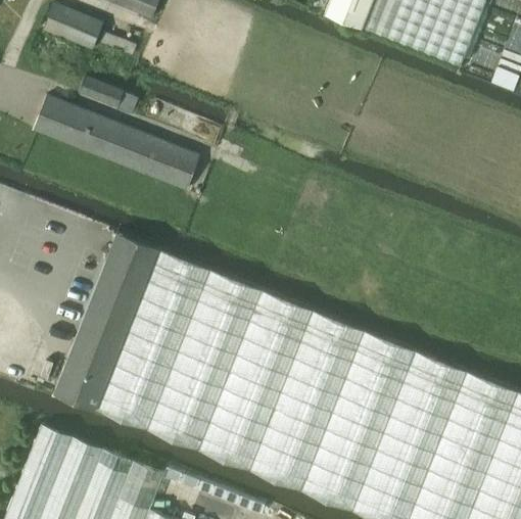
[(101,0),(150,20),(158,0),(101,0)]
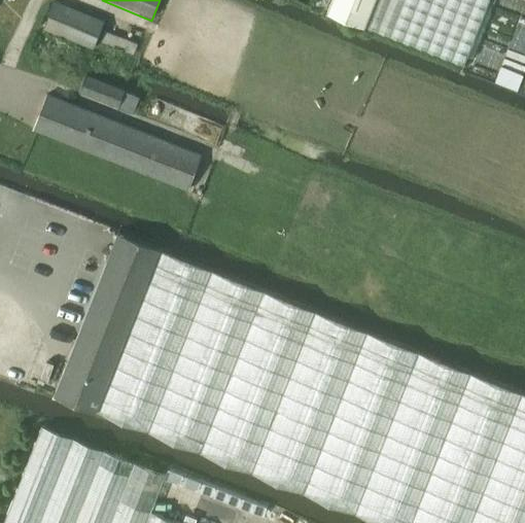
[(330,0),(324,16),(362,31),(461,69),(487,0),(330,0)]
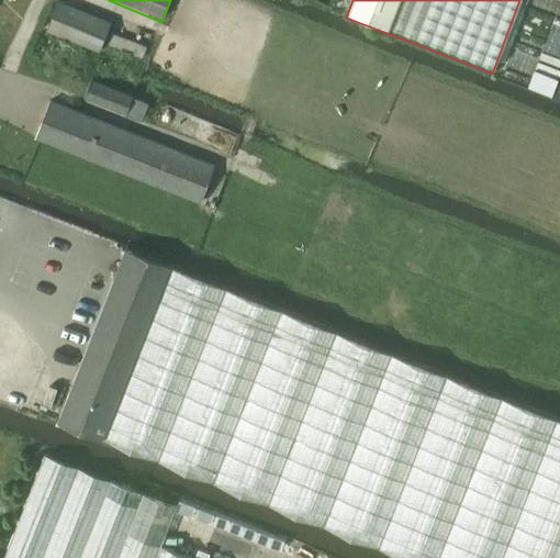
[(46,33),(99,54),(110,25),(57,4),(46,33)]
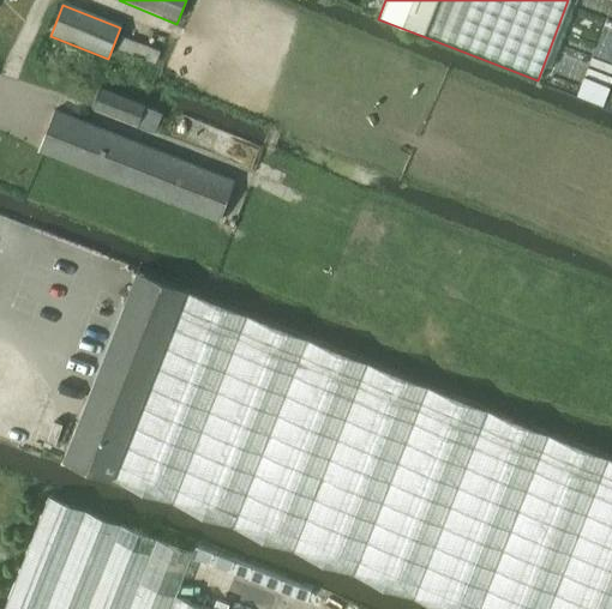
[(115,50),(155,66),(159,55),(120,40),(115,50)]
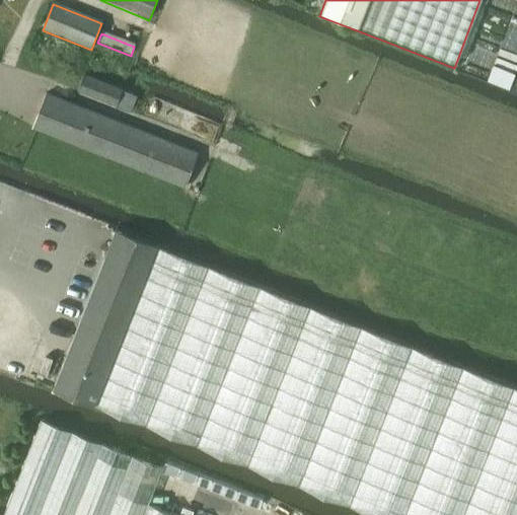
[(83,77),(77,93),(130,115),(137,97),(122,91),(83,76),(83,77)]
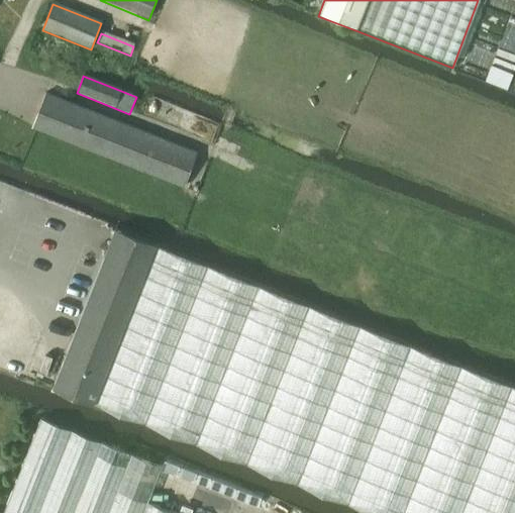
[(45,95),(31,129),(183,189),(196,155),(45,95)]
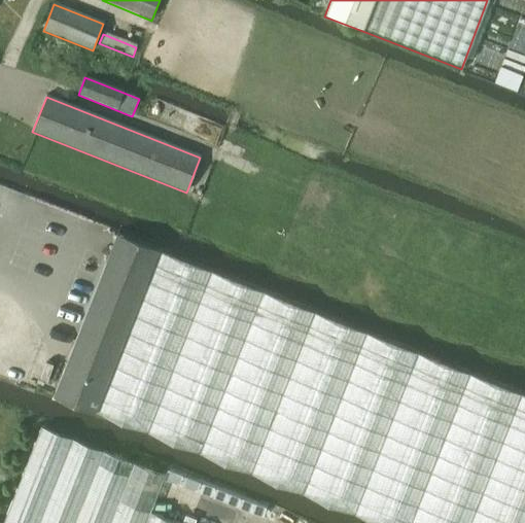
[(524,522),(524,396),(116,236),(53,396),(152,437),(372,522),(524,522)]
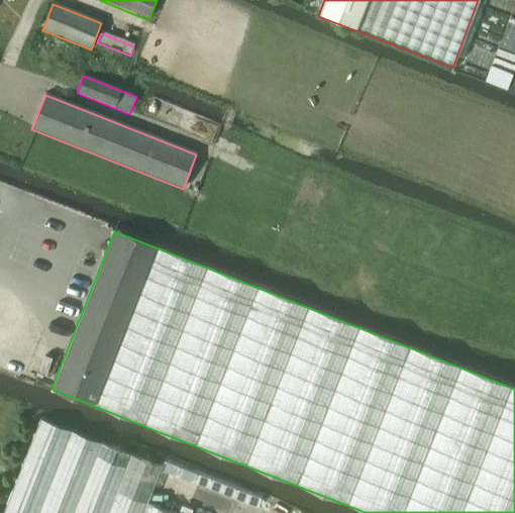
[(174,512),(149,503),(164,468),(41,419),(4,512),(174,512)]
